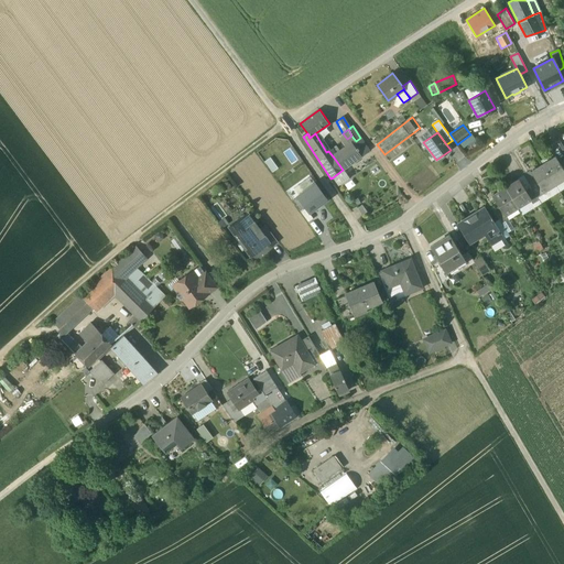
[(356,141),(353,143),(356,148),(364,143),(360,138),(356,141)]
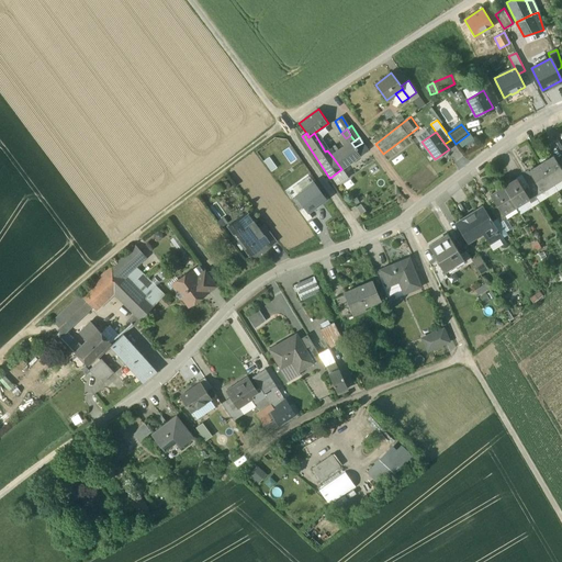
[(349,143),(337,152),(333,157),(341,169),(341,168),(360,156),(355,147),(351,143),(350,142),(349,143)]
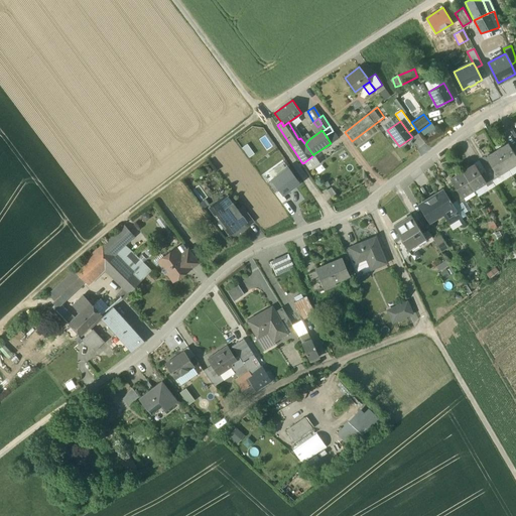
[(333,131),(326,135),(331,143),(338,139),(333,131)]
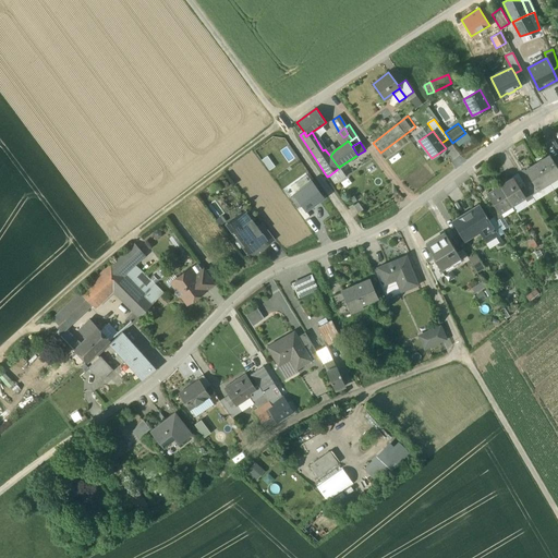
[(557,170),(549,156),(543,160),(542,158),(538,160),(540,161),(537,164),(549,182),(557,176),(557,170)]
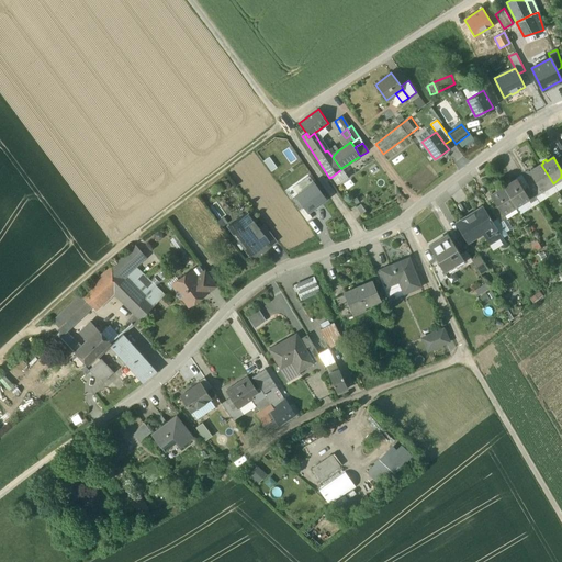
[(541,165),(535,168),(534,167),(530,168),(531,170),(529,171),(535,182),(540,190),(541,190),(553,183),(541,165)]
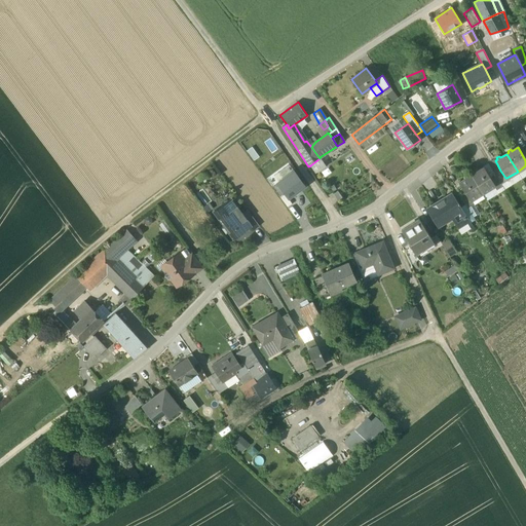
[(326,165),(320,157),(320,158),(310,165),(315,174),(326,165)]
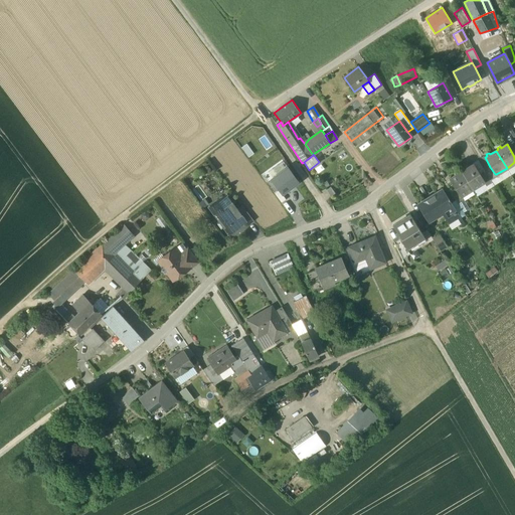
[(485,170),(481,164),(475,167),(479,174),(485,171),(485,170)]
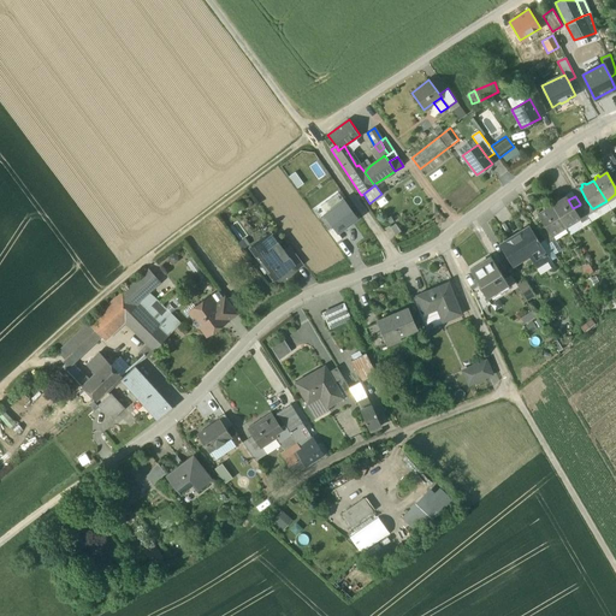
[(567,197),(552,206),(566,226),(579,218),(579,217),(573,208),(568,200),(567,197)]
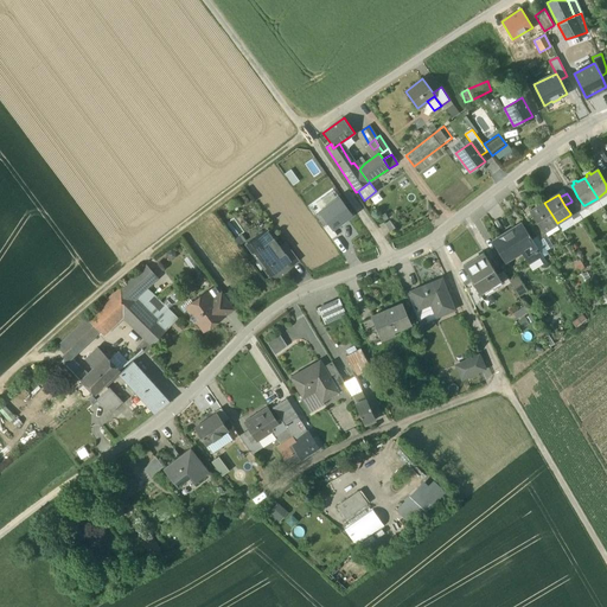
[(583,205),(577,197),(572,200),(572,202),(579,213),(586,209),(585,205),(583,205)]
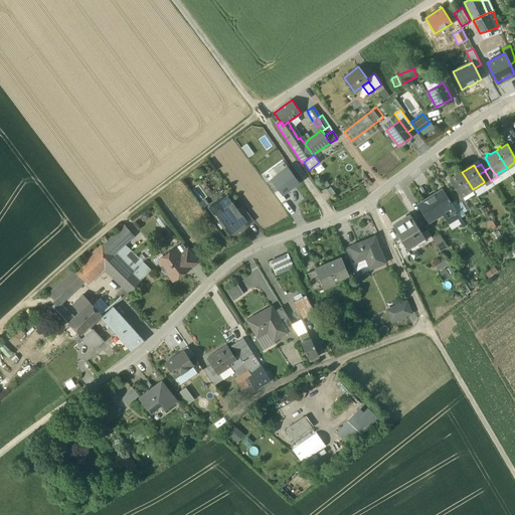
[(282,195),(299,183),(288,168),(271,181),(279,191),(282,195)]
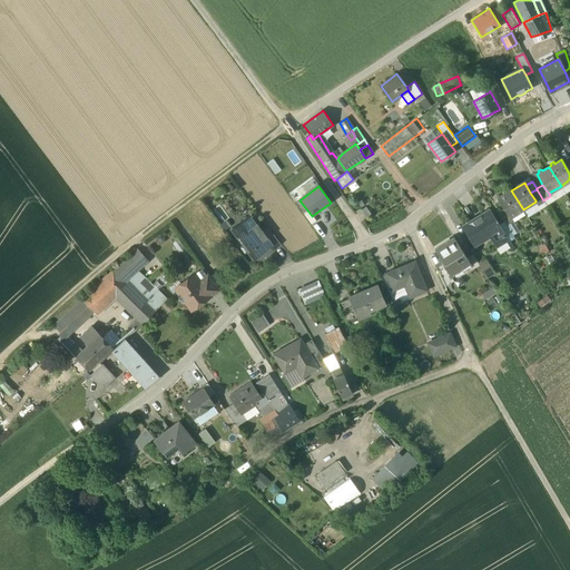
[(543,200),(537,189),(530,193),(536,200),(536,202),(538,206),(544,203),(543,200)]
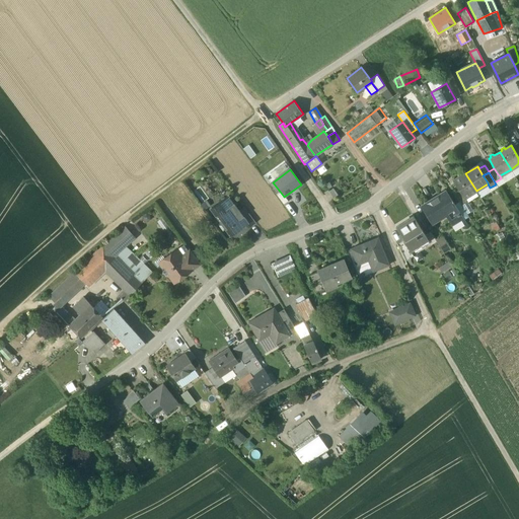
[(465,173),(453,181),(458,191),(463,198),(464,198),(476,191),(465,173)]
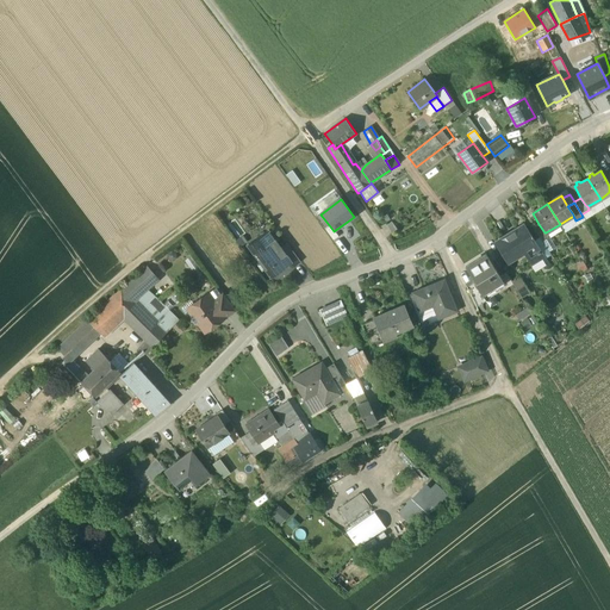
[(533,213),(527,217),(534,228),(539,224),(533,213)]
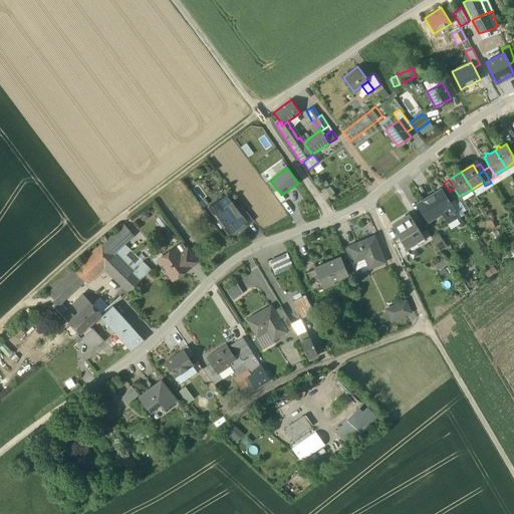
[(334,193),(329,187),(326,190),(330,196),(334,193)]
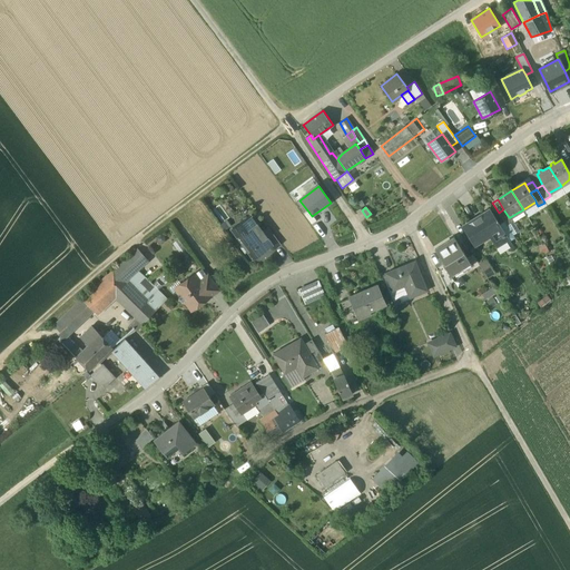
[(509,217),(503,209),(499,213),(507,226),(513,222),(510,217),(509,217)]
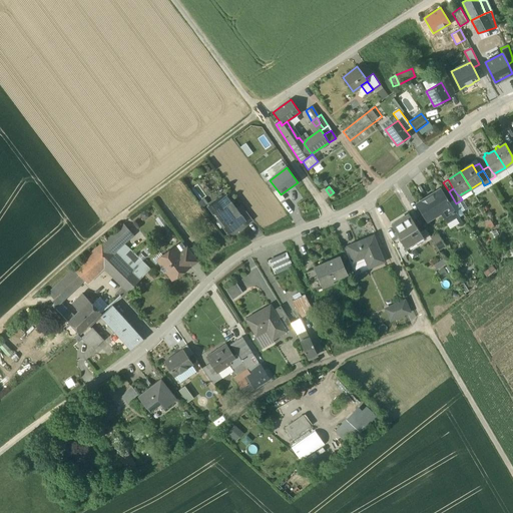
[(440,189),(417,204),(428,221),(440,213),(444,220),(455,213),(440,189)]
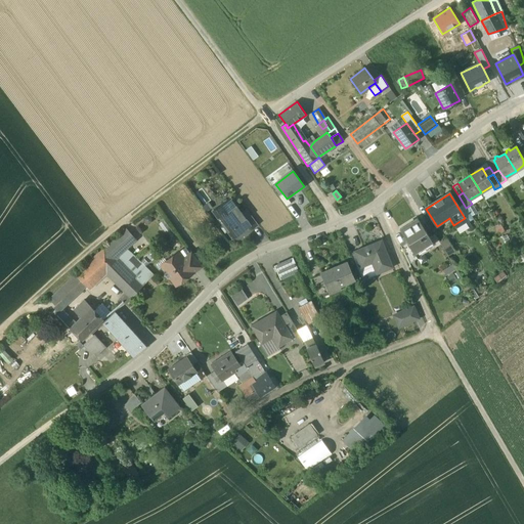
[(278,198),(287,208),(291,204),(287,199),(284,194),(278,198)]
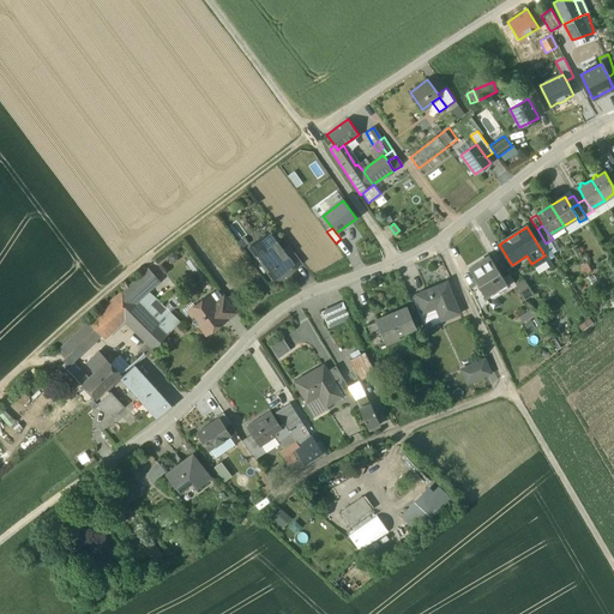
[(270,233),(259,240),(266,250),(277,241),(270,233)]
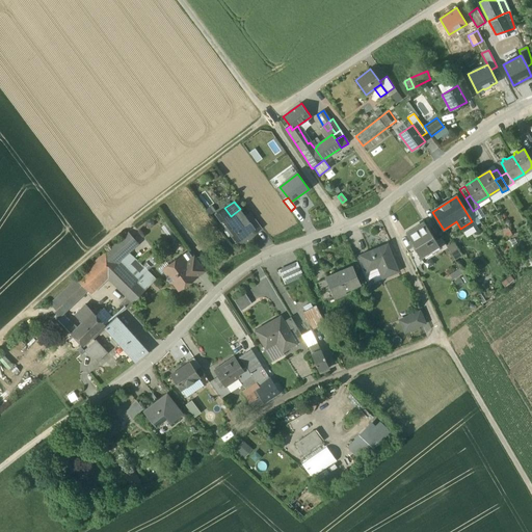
[(479,207),(473,211),(479,220),(484,216),(479,207)]
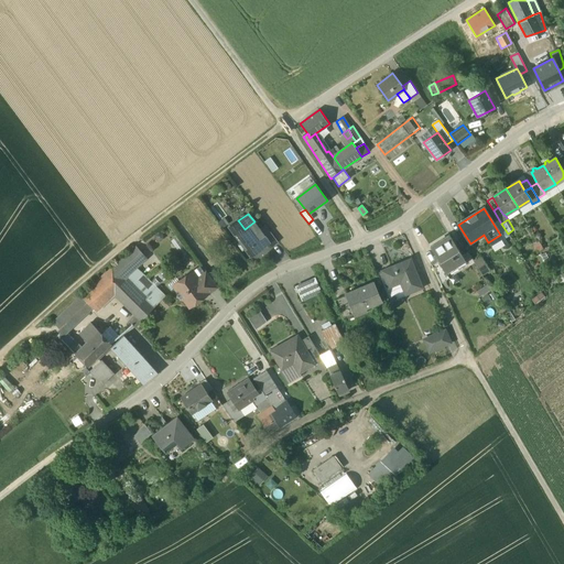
[(255,221),(245,229),(238,220),(229,228),(249,256),(267,243),(269,242),(260,229),(255,221)]
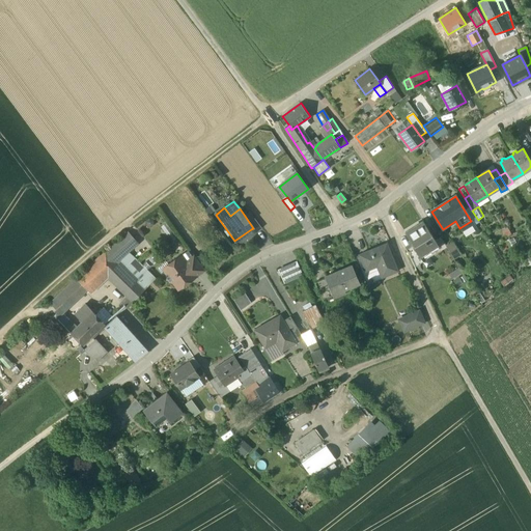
[(260,227),(250,213),(245,216),(253,228),(251,229),(253,232),(260,227)]
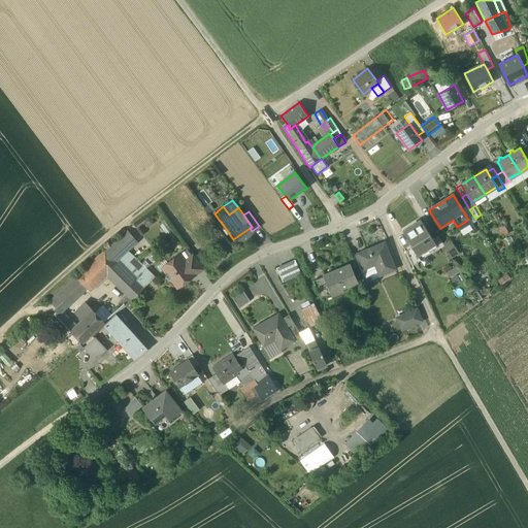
[(433,239),(421,221),(403,232),(410,244),(409,244),(417,255),(427,249),(434,243),(435,243),(433,239)]
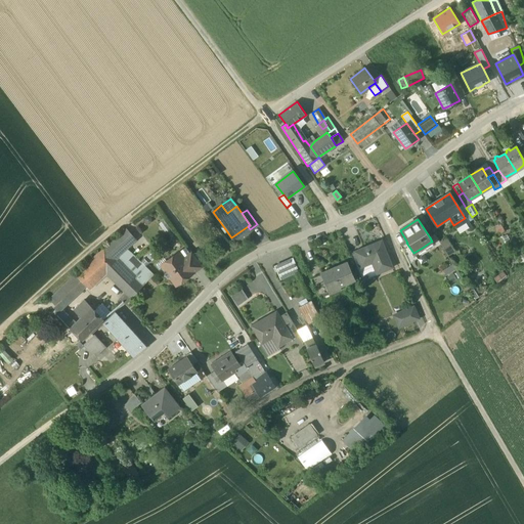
[(125,229),(103,249),(115,259),(125,249),(135,241),(125,229)]
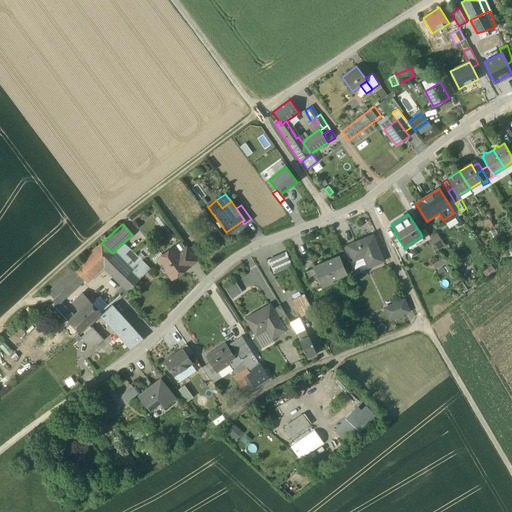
[(424,229),(420,232),(422,236),(421,236),(424,240),(425,242),(430,239),(430,238),(424,229)]
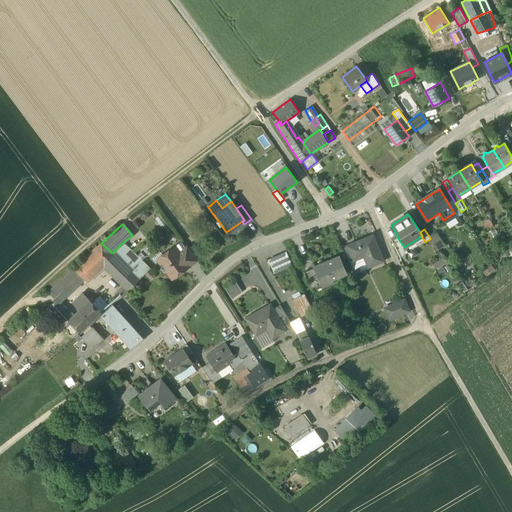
[(443,246),(435,234),(430,238),(430,239),(437,249),(443,246)]
